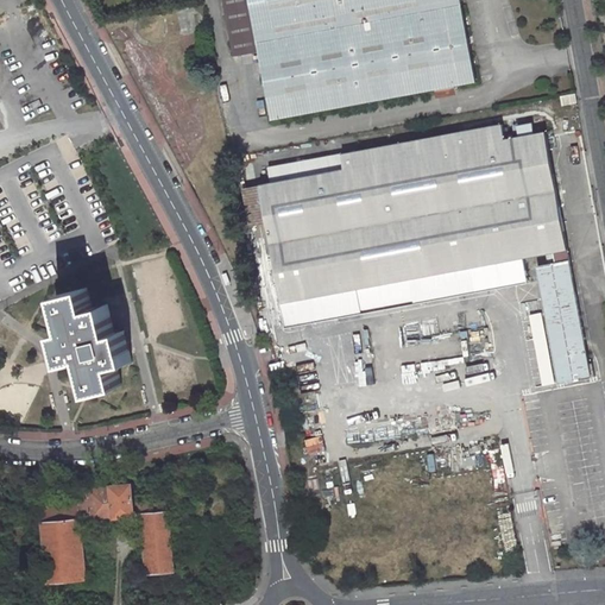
[(245,0),(222,0),(232,52),(254,49),(245,0)]
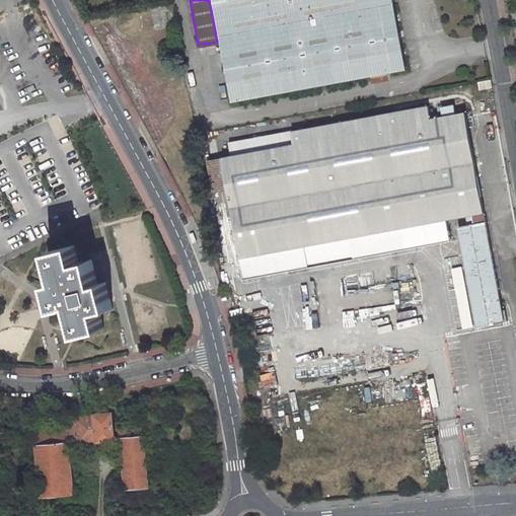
[(391,0),(212,0),(230,101),(404,70),(391,0)]
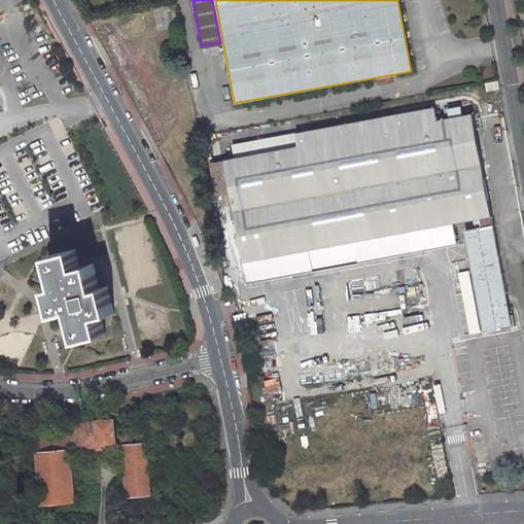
[(496,80),(482,83),(484,92),(497,89),(496,80)]
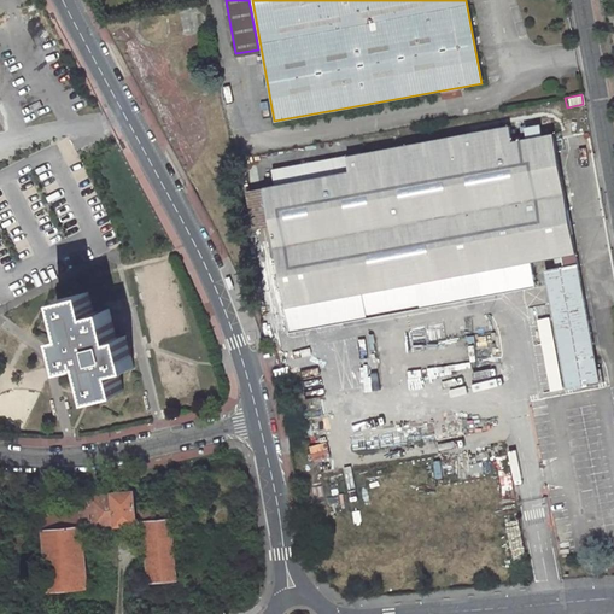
[(446,276),(553,257),(561,255),(574,252),(551,134),(477,147),(474,133),(273,170),(275,186),(264,187),(264,189),(272,226),(287,317),(299,315),(297,304),(327,298),(391,287),(396,313),(451,303),(446,276)]
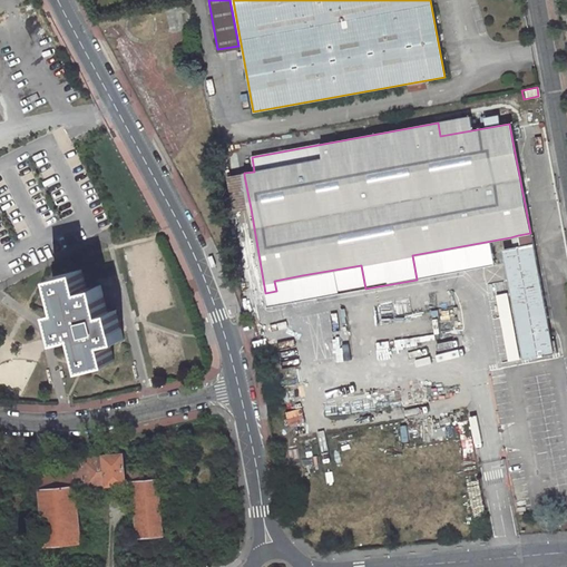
[(230,178),(235,211),(251,208),(244,175),(230,178)]
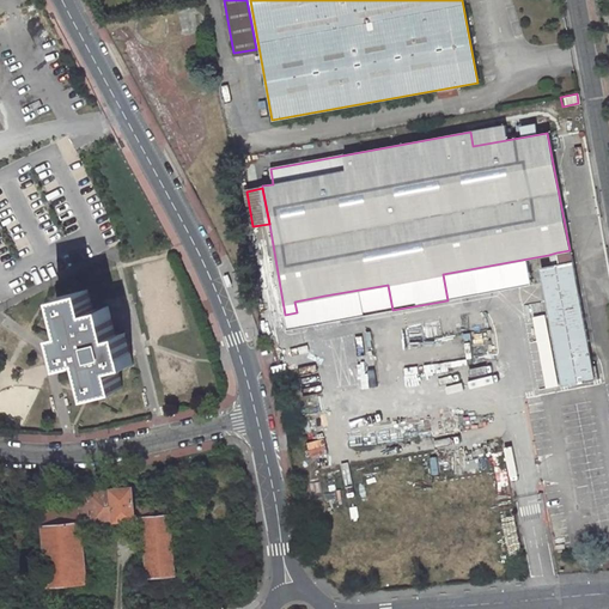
[(591,367),(572,263),(559,265),(556,253),(548,255),(550,266),(540,268),(561,387),(590,382),(588,371),(592,370),(591,367)]
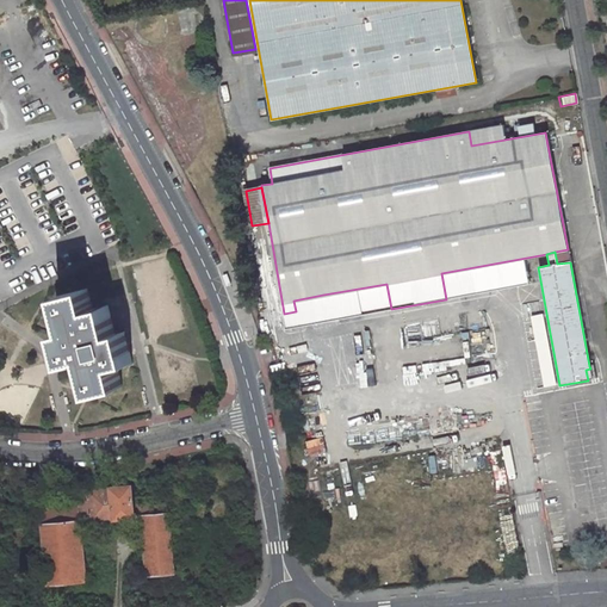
[(84,293),(55,301),(64,336),(55,339),(62,367),(80,364),(90,396),(119,389),(113,371),(129,366),(121,336),(112,339),(105,310),(88,314),(84,293)]
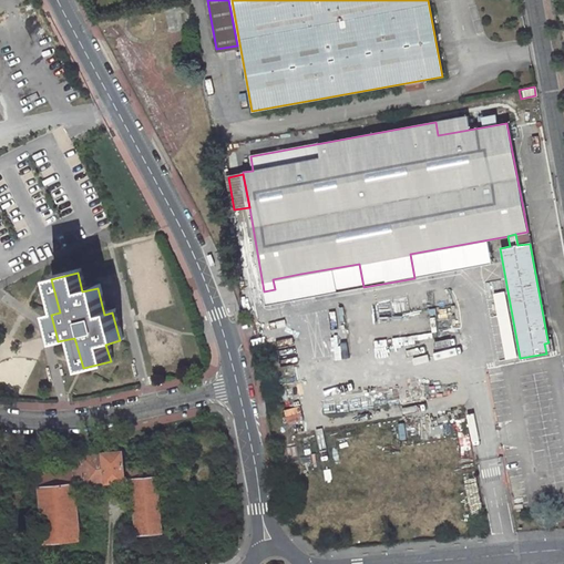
[(300,274),(273,279),(275,289),(303,285),(300,274)]
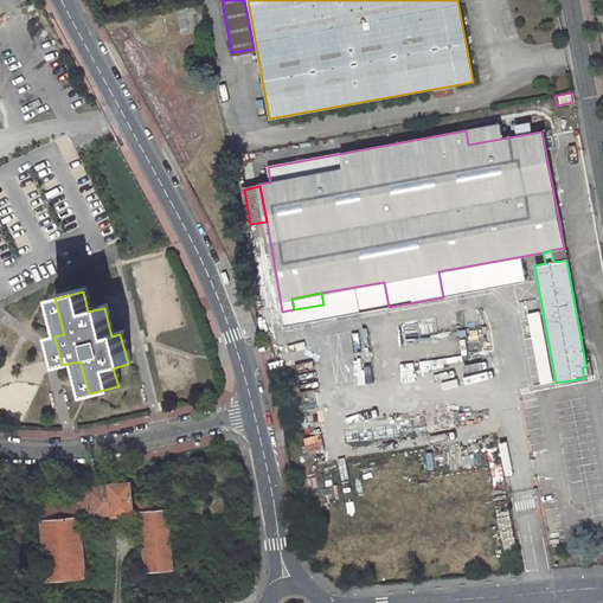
[(582,367),(584,378),(591,377),(590,363),(585,364),(587,366),(582,367)]
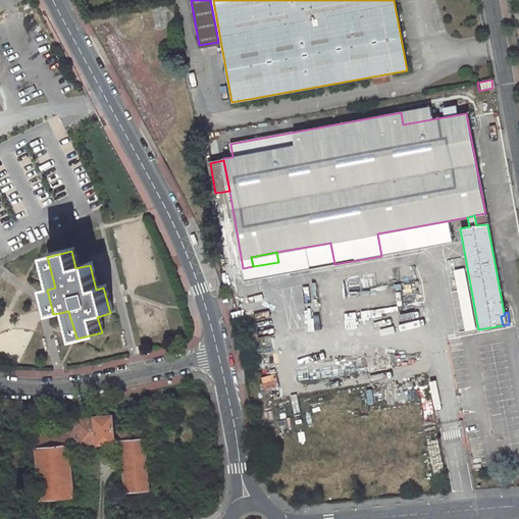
[(111,414),(64,418),(65,424),(34,427),(40,498),(71,496),(67,445),(122,440),(143,438),(142,427),(113,429),(111,414)]
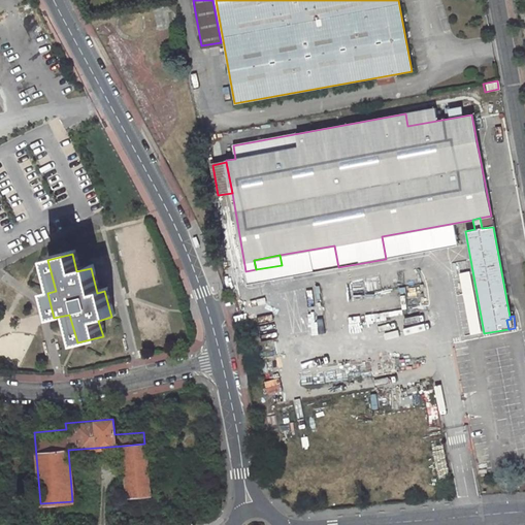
[(150,494),(144,444),(124,446),(128,496),(129,496),(148,494),(150,494)]
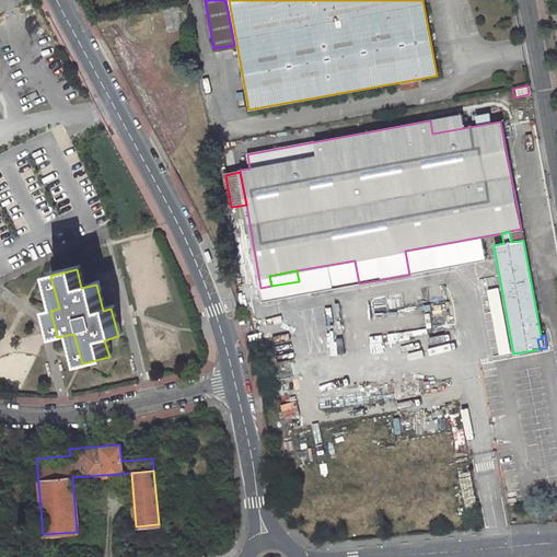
[(137,535),(158,533),(157,524),(137,526),(137,535)]
